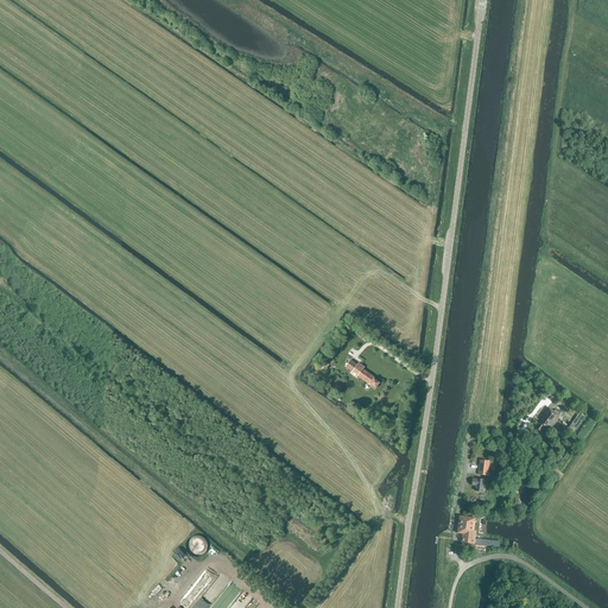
[(375,388),(380,382),(374,379),(374,378),(362,369),(365,367),(359,363),(358,366),(350,360),(346,367),(350,372),(349,373),(350,374),(356,379),(358,377),(369,385),(375,388)]
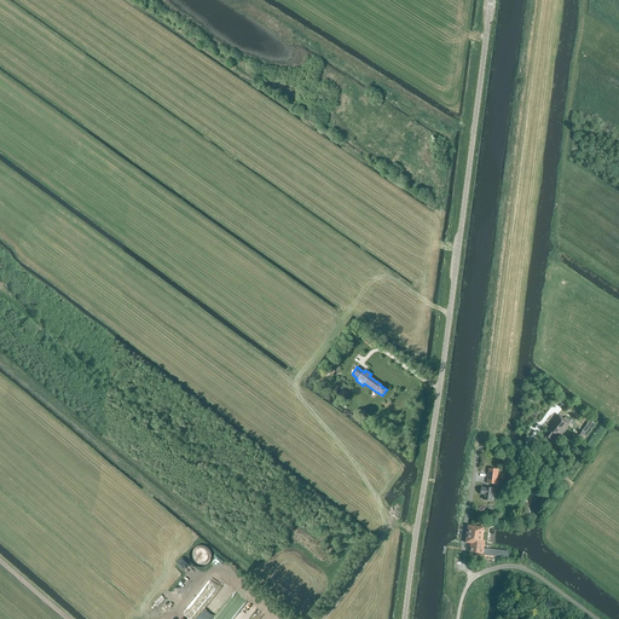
[(570,423),(563,420),(557,415),(548,428),(549,428),(544,435),(551,440),(554,438),(557,440),(570,423)]
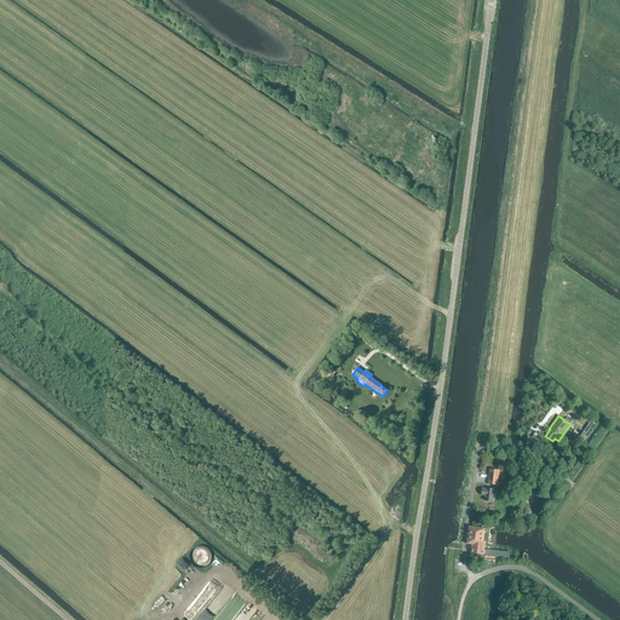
[(580,441),(583,442),(592,429),(587,425),(583,431),(580,430),(575,437),(580,441)]
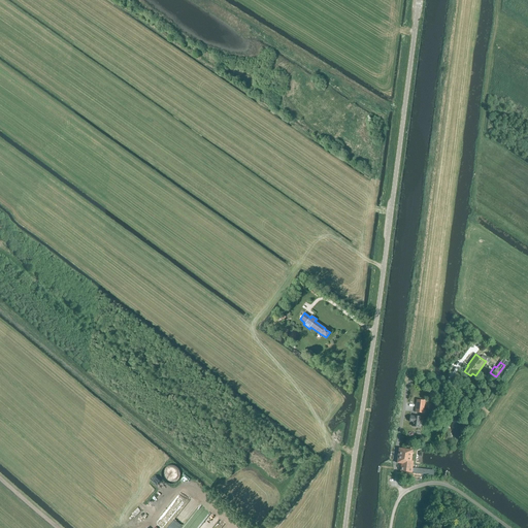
[(416,413),(424,414),(425,401),(417,400),(416,413)]
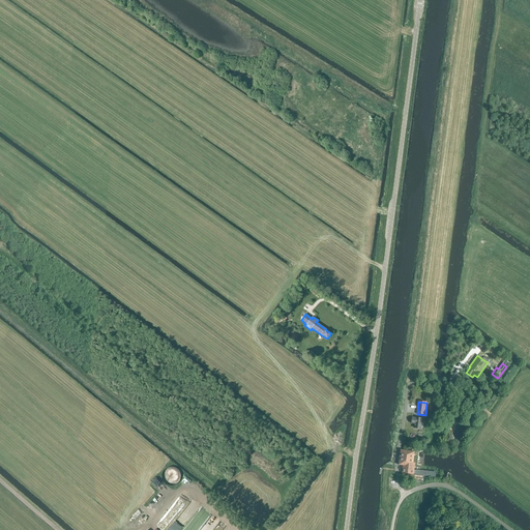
[(420,429),(421,418),(412,417),(411,421),(415,422),(414,428),(420,429)]
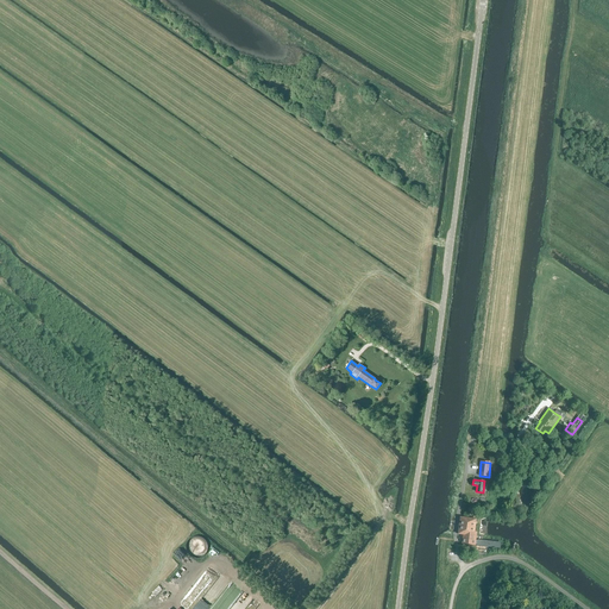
[(476,540),(477,533),(475,532),(476,519),(460,518),(458,534),(463,535),(462,544),(475,545),(477,545),(476,546),(498,548),(500,544),(476,540)]
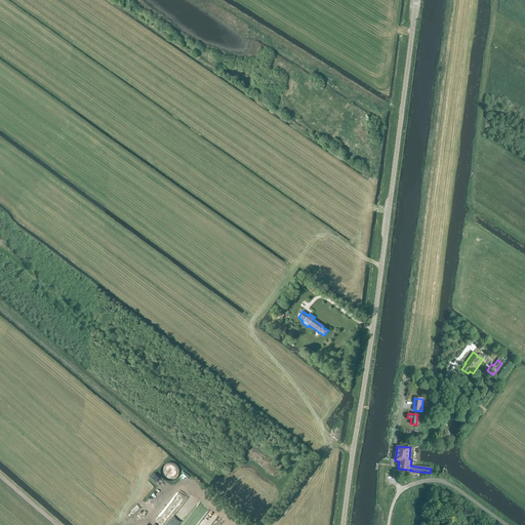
[(169,482),(170,482),(171,482),(172,481),(173,481),(174,480),(175,480),(175,479),(176,479),(177,478),(177,477),(178,476),(178,475),(178,474),(178,473),(178,472),(178,471),(178,470),(177,469),(177,468),(177,467),(176,467),(175,466),(174,465),(173,465),(172,463),(171,463),(170,463),(169,463),(168,463),(167,463),(166,465),(165,465),(164,466),(163,467),(162,468),(162,469),(161,470),(161,471),(161,472),(161,473),(161,474),(161,475),(161,476),(162,477),(162,478),(163,478),(163,479),(164,480),(165,480),(166,481),(167,481),(168,482),(169,482)]
